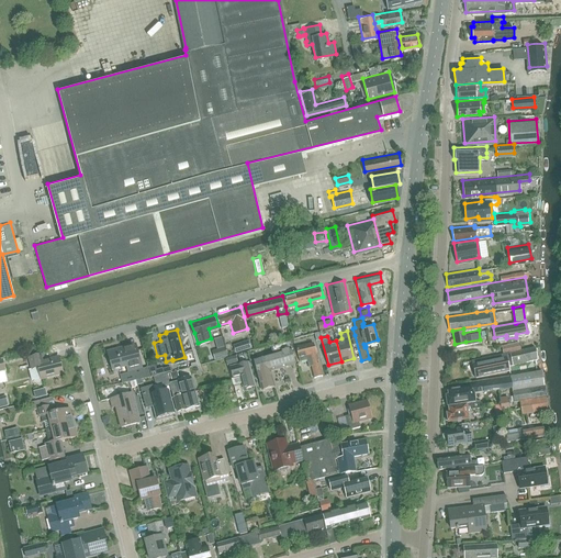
[(247,337),(239,339),(243,347),(250,345),(247,337)]
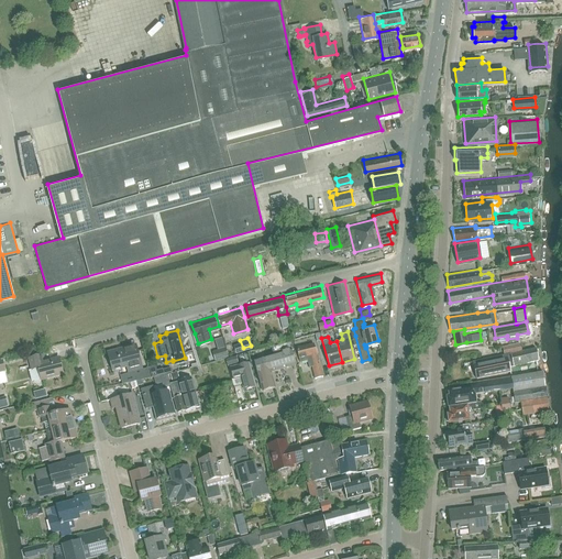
[(265,353),(270,369),(295,362),(290,347),(288,339),(272,343),(274,351),(265,353)]
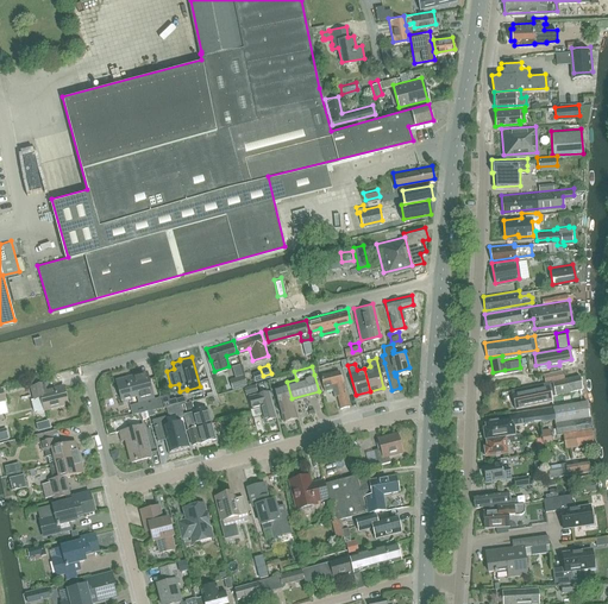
[(340,379),(338,367),(320,372),(324,388),(331,387),(333,394),(336,392),(339,406),(349,403),(343,379),(340,379)]
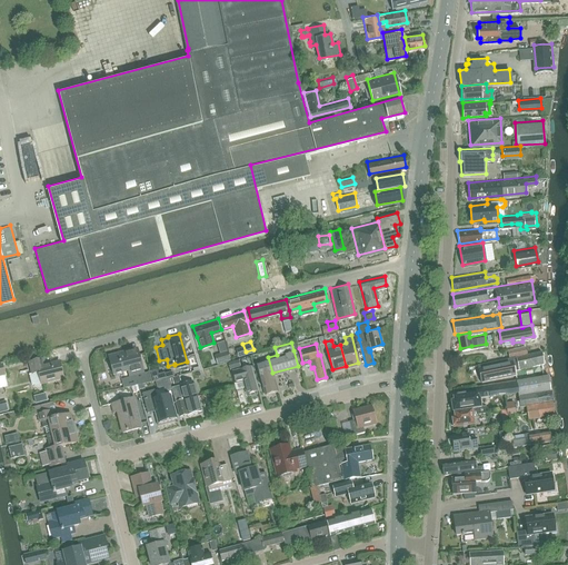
[(507,348),(508,356),(477,363),(480,379),(515,372),(514,367),(544,362),(540,348),(526,352),(525,344),(507,348)]
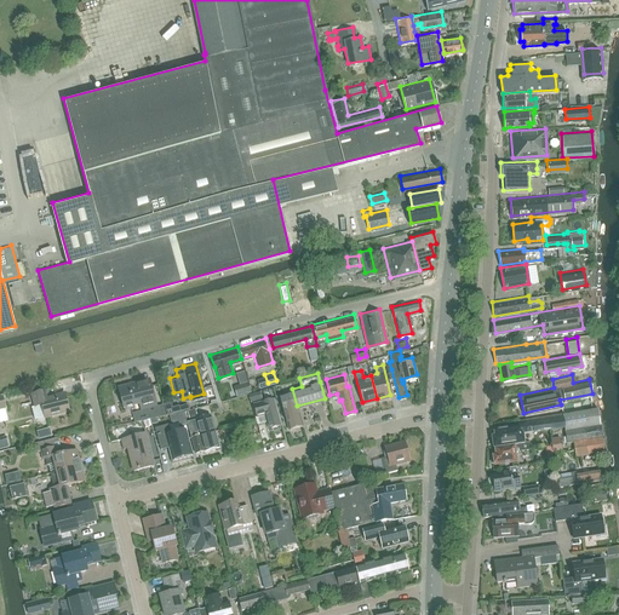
[(143,384),(141,378),(118,384),(122,404),(143,398),(144,406),(155,402),(150,381),(143,384)]
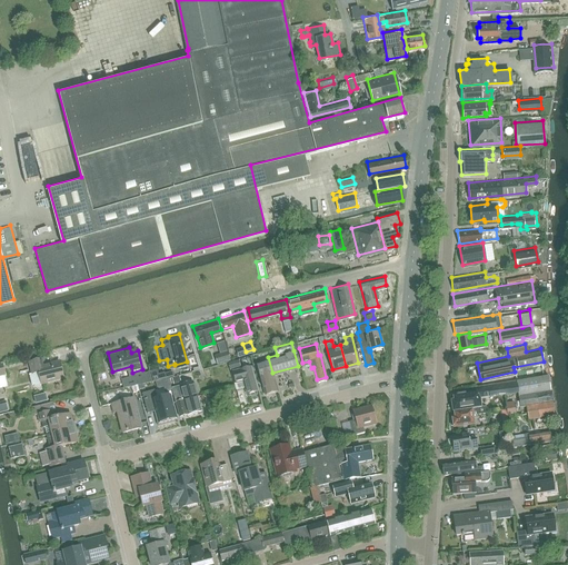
[(227,350),(215,355),(217,362),(229,358),(227,350)]
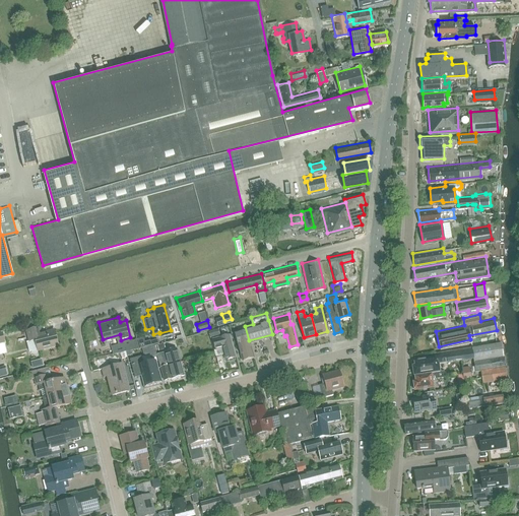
[(40,331),(39,325),(25,328),(28,338),(34,337),(37,347),(57,342),(54,327),(40,331)]
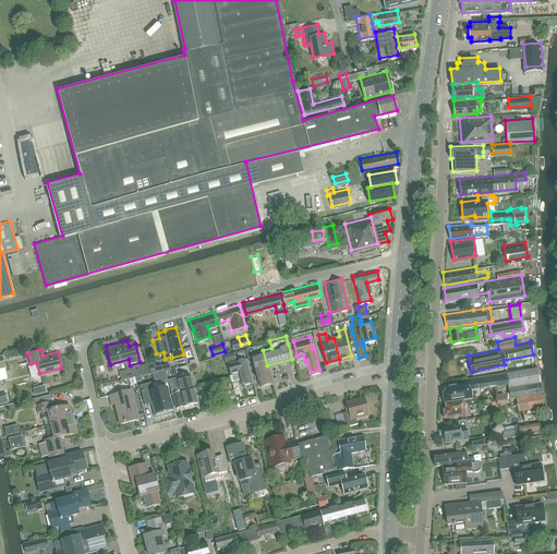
[(232,350),(222,353),(223,360),(234,357),(232,350)]
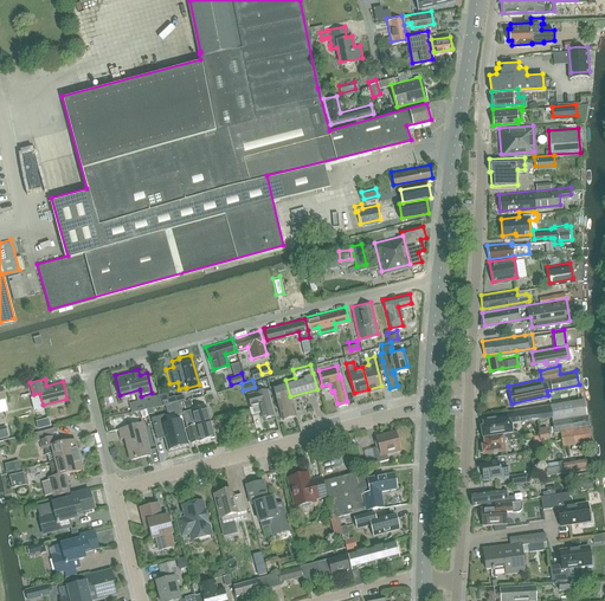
[(295,413),(290,396),(285,380),(271,383),(281,417),(295,413)]
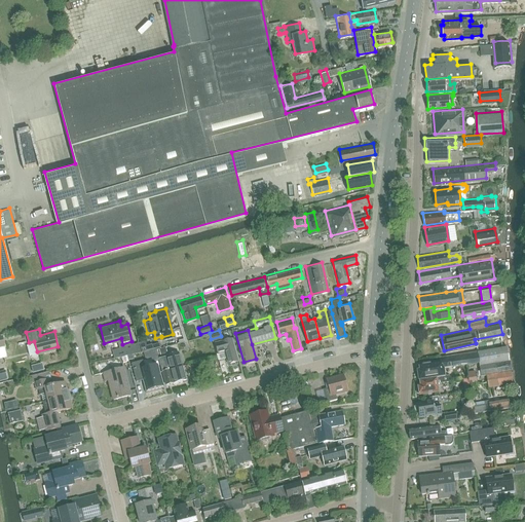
[(214,340),(217,351),(224,349),(227,361),(237,359),(231,336),(214,340)]
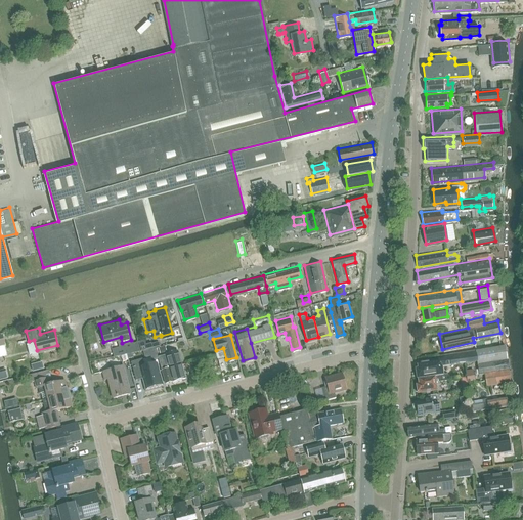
[(499,344),(473,348),(475,358),(476,358),(477,363),(476,363),(477,373),(483,372),(485,384),(510,381),(508,365),(505,343),(499,344)]
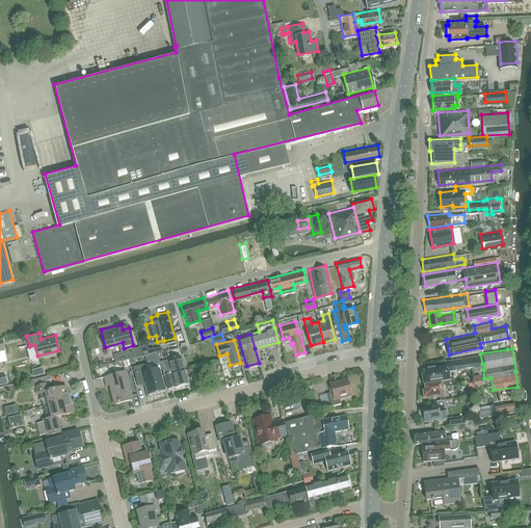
[(163,373),(183,368),(180,353),(159,360),(163,373)]
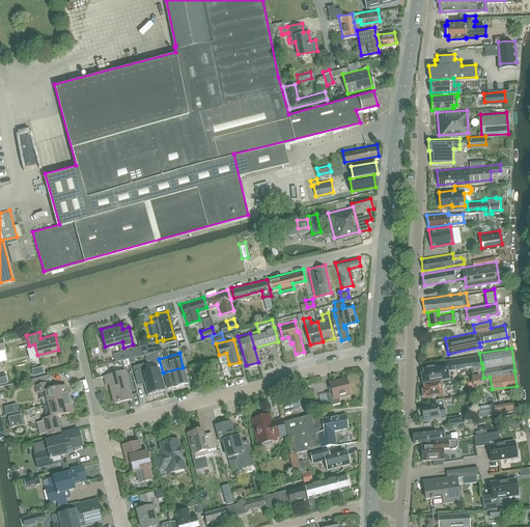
[(422,370),(420,371),(421,381),(422,381),(441,378),(445,378),(449,377),(448,368),(481,363),(479,353),(443,359),(443,363),(439,363),(422,366),(422,370)]
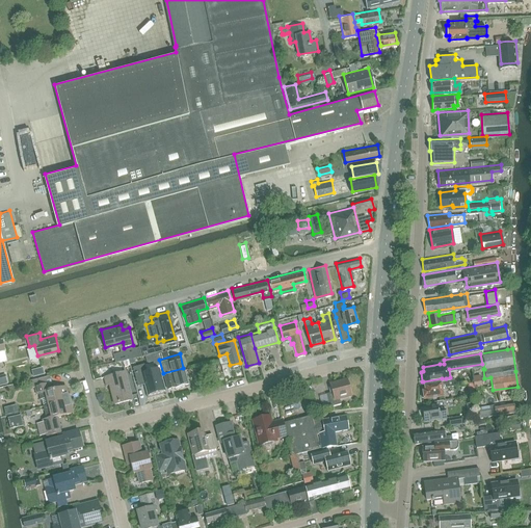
[(143,362),(132,365),(133,370),(137,384),(143,381),(147,393),(153,391),(164,388),(164,387),(158,366),(145,369),(143,362)]
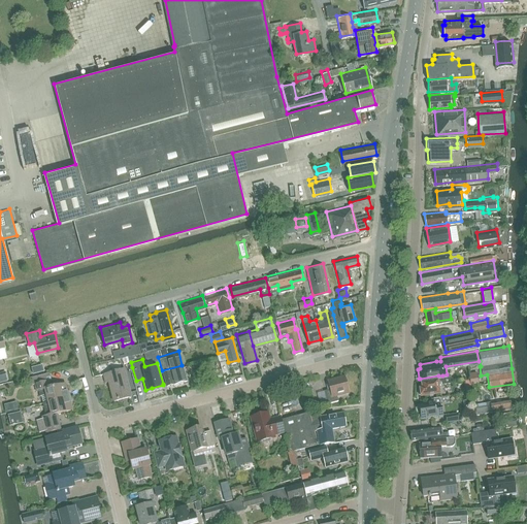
[(182,365),(162,370),(165,383),(186,379),(182,365)]
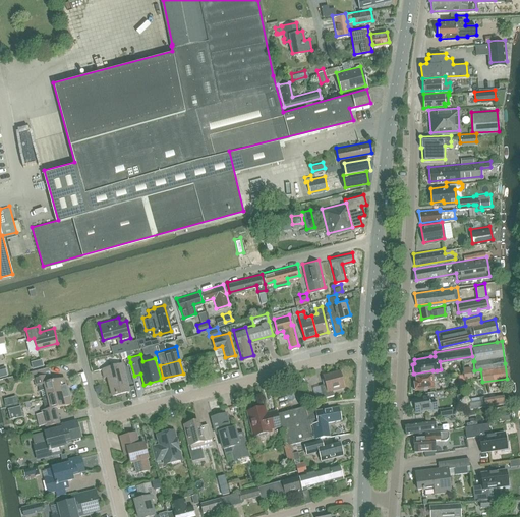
[(128,388),(121,361),(101,366),(103,375),(106,374),(111,393),(128,388)]
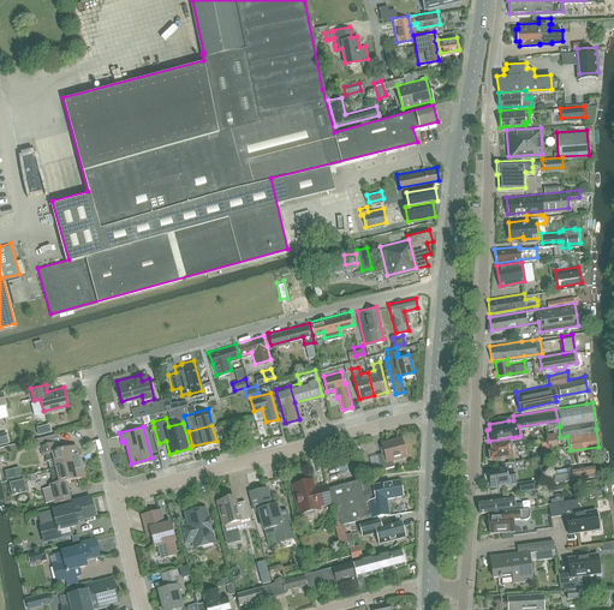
[(52,431),(34,436),(35,444),(40,443),(41,452),(43,452),(46,458),(47,458),(49,466),(54,465),(79,459),(75,443),(55,448),(52,431)]
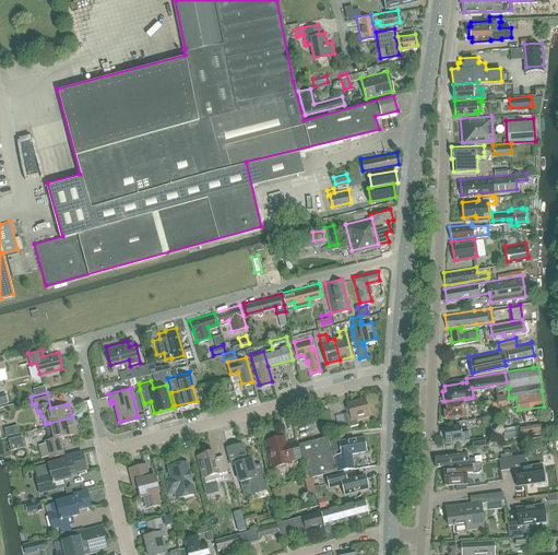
[(503,392),(496,393),(498,404),(506,403),(503,392)]
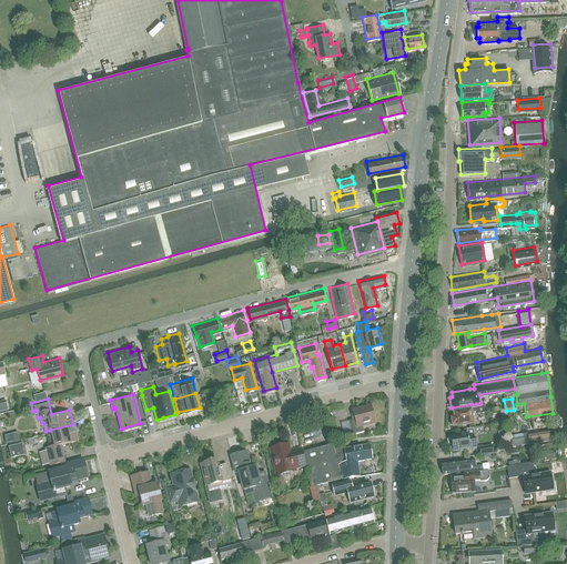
[(351,432),(363,429),(362,423),(374,420),(370,402),(352,406),(354,416),(347,418),(351,432)]
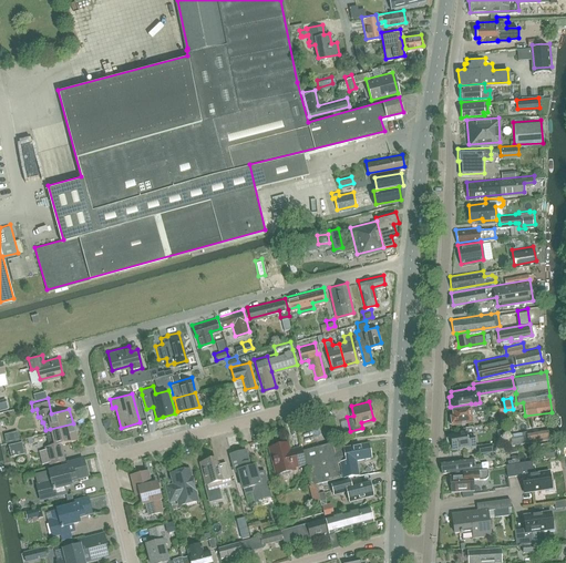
[(450,415),(448,415),(449,421),(451,421),(451,422),(473,419),(472,413),(471,413),(470,411),(484,409),(483,402),(480,402),(475,403),(471,403),(451,407),(452,412),(449,412),(450,415)]
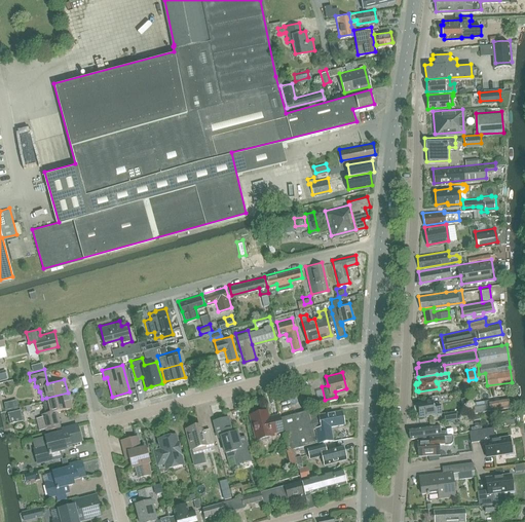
[(68,393),(46,398),(42,399),(45,411),(44,412),(42,412),(46,429),(59,425),(54,409),(71,405),(68,393)]
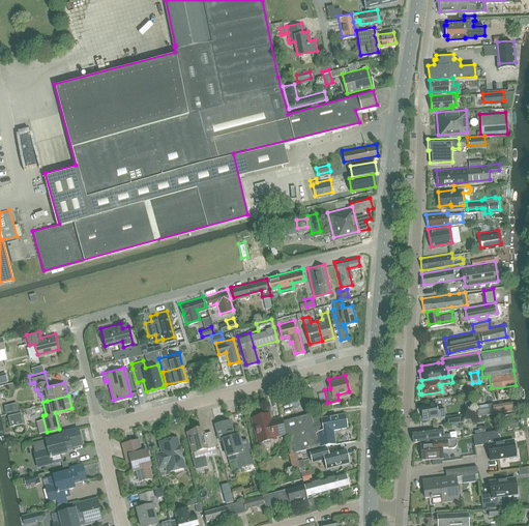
[(434,397),(434,402),(419,404),(419,405),(418,406),(419,411),(420,411),(421,417),(438,415),(438,414),(443,414),(442,407),(441,396),(434,397)]
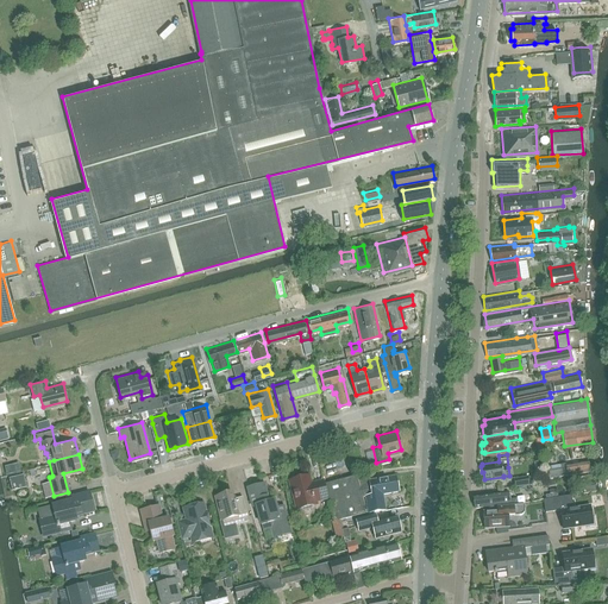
[(564,461),(544,465),(546,476),(566,472),(589,469),(588,458),(564,461)]
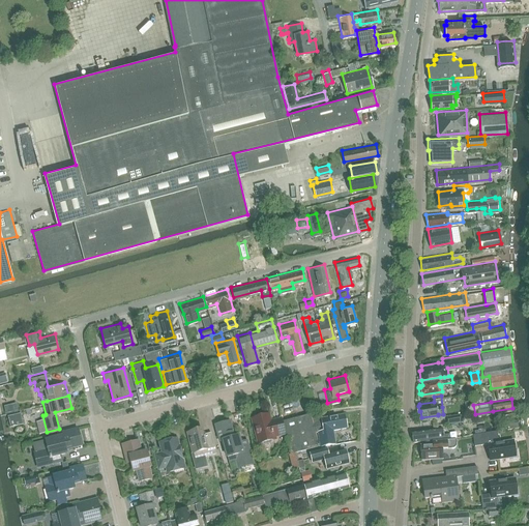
[(19,411),(6,414),(8,425),(21,421),(19,411)]
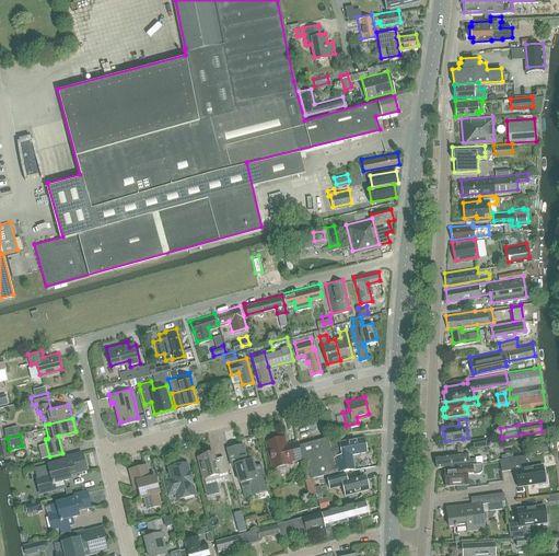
[(288,458),(302,453),(299,442),(297,443),(297,440),(289,442),(289,444),(284,446),(282,435),(266,439),(274,465),(276,464),(278,466),(286,464),(287,462),(289,461),(288,458)]
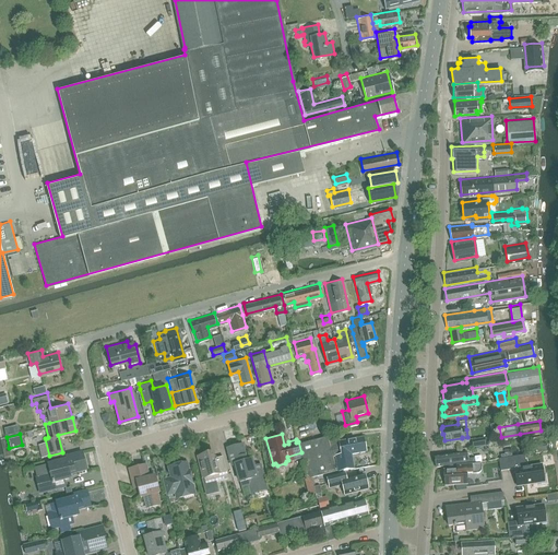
[(336,469),(331,448),(327,434),(298,441),(301,452),(306,472),(309,471),(310,475),(336,469)]
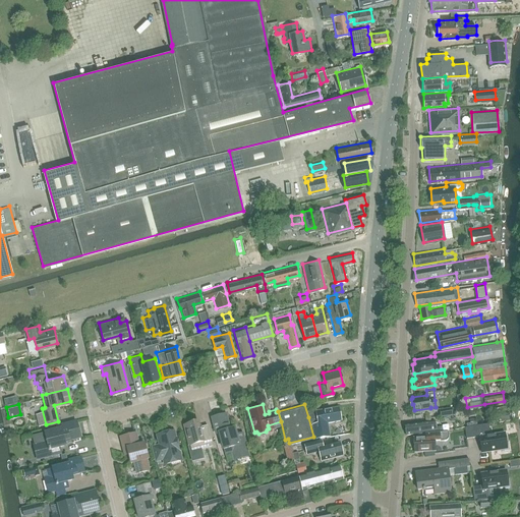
[(306,408),(308,417),(315,416),(316,421),(311,422),(314,436),(329,434),(326,420),(340,417),(338,404),(315,408),(314,407),(306,408)]
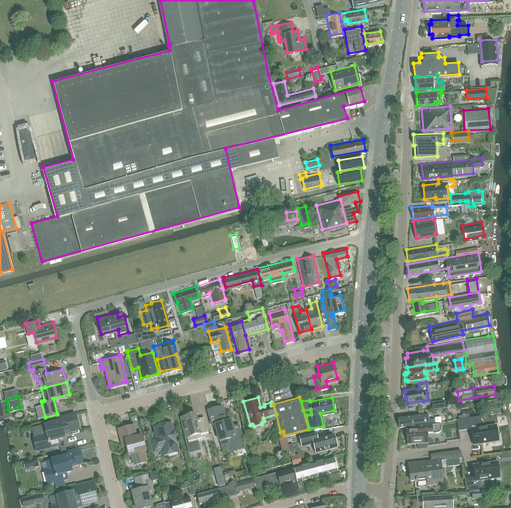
[(431,407),(444,404),(443,398),(443,397),(430,399),(431,407)]
